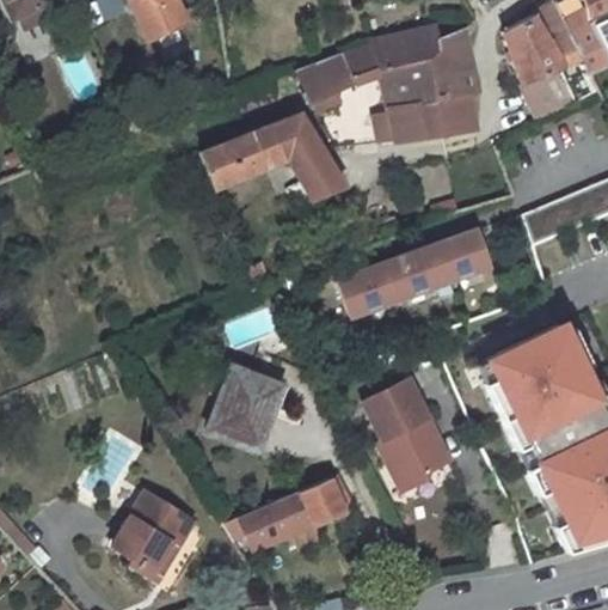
[(10,0),(17,13),(43,0),(10,0)]
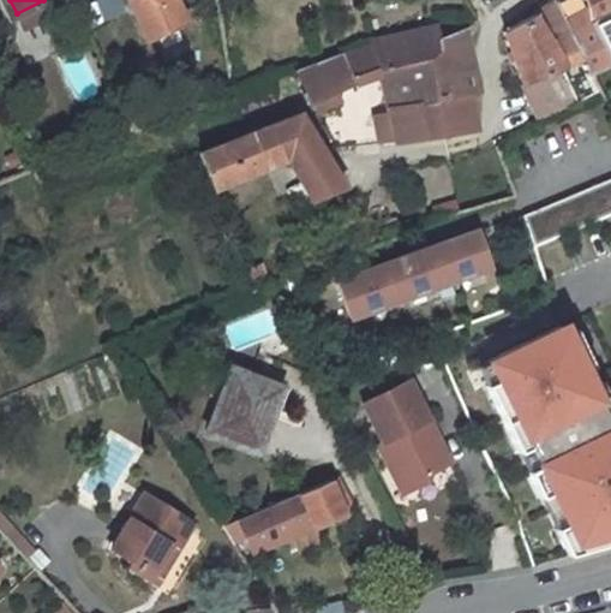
[(43,0),(17,13),(24,30),(57,15),(49,0),(43,0)]
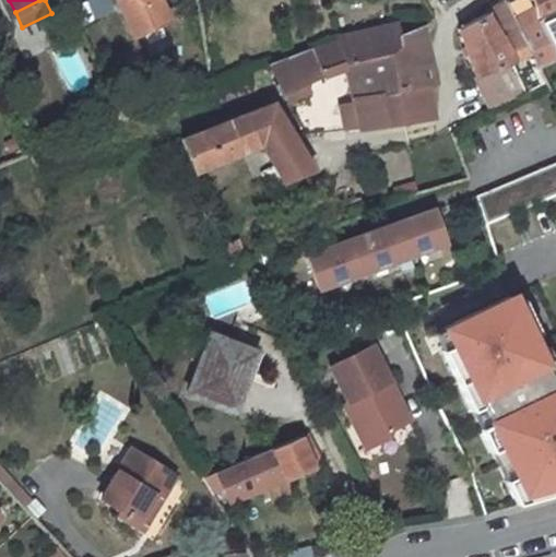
[(121,0),(138,34),(173,18),(165,0),(121,0)]
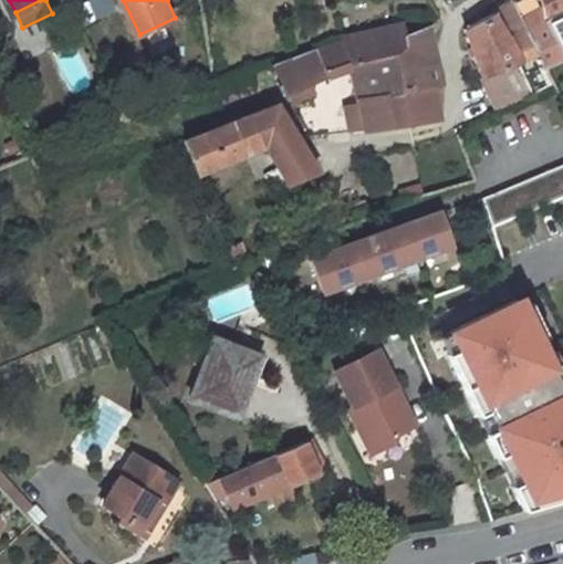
[(497,105),(553,83),(545,68),(527,25),(513,0),(496,9),(497,11),(521,62),(485,76),(497,105)]
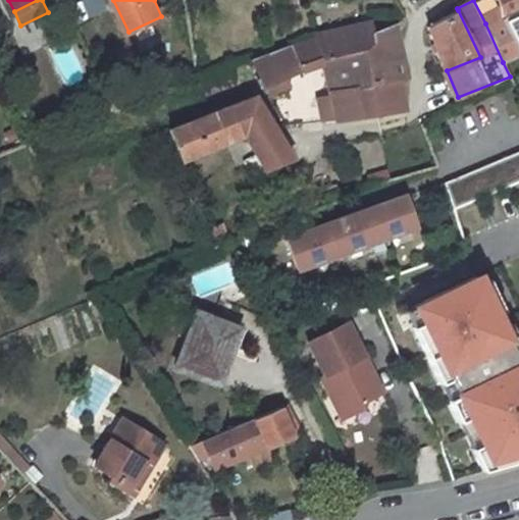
[(473,0),(485,23),(503,62),(518,55),(518,49),(504,17),(518,9),(518,0),(473,0)]
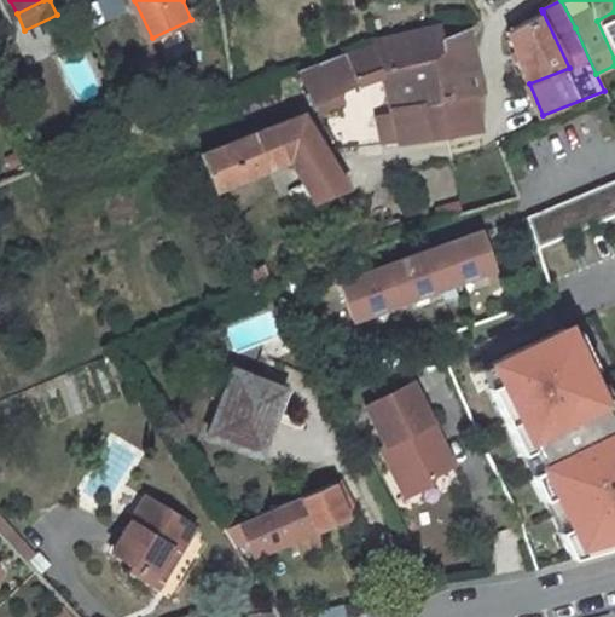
[(614,11),(597,21),(614,58),(614,11)]
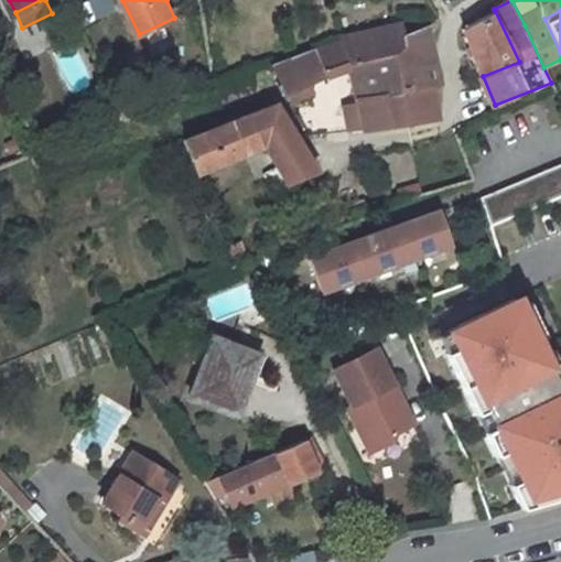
[(519,62),(495,11),(463,28),(483,76),(519,62)]
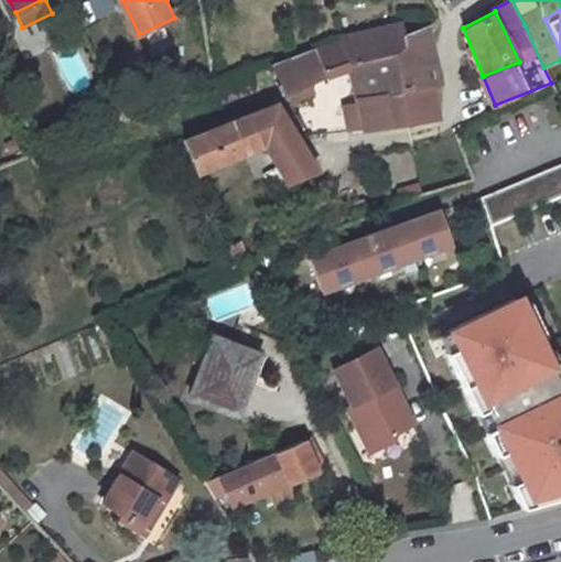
[(433,85),(446,83),(432,25),(406,34),(403,21),(342,36),(358,98),(360,98),(433,85)]
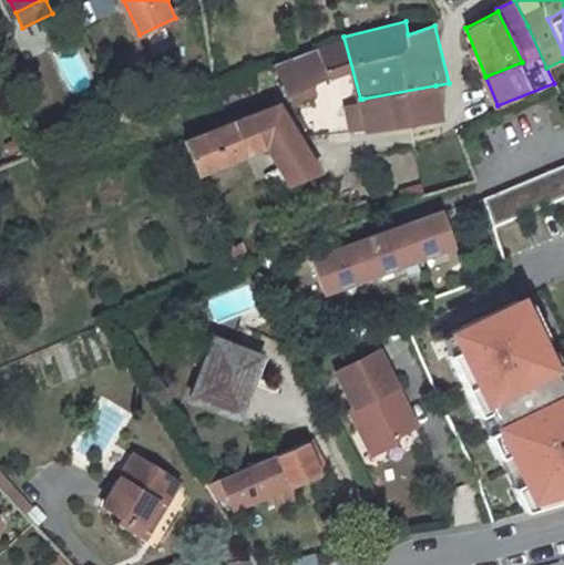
[(277,61),(276,61),(289,93),(291,92),(295,102),(317,92),(314,84),(329,76),(317,47),(277,61)]
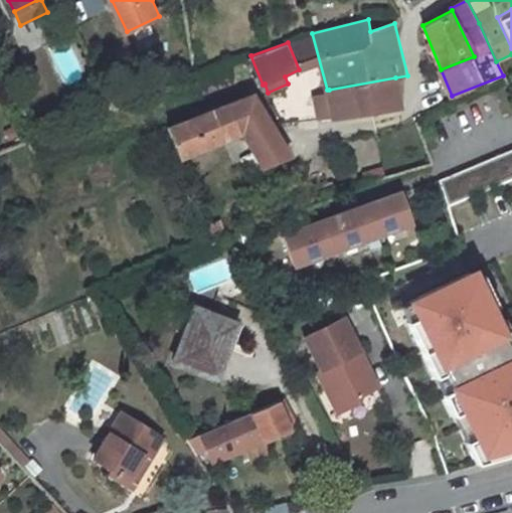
[(400,105),(395,77),(329,90),(333,116),(400,105)]
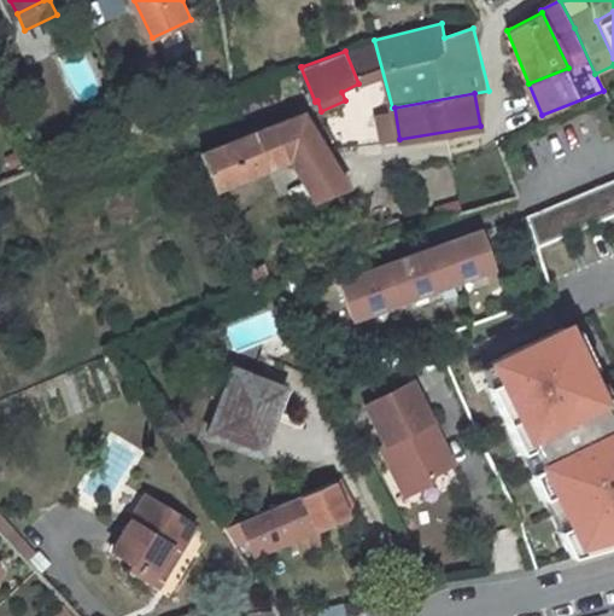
[(304,111),(203,152),(216,186),(291,157),(305,181),(291,187),(302,207),(350,187),(304,111)]
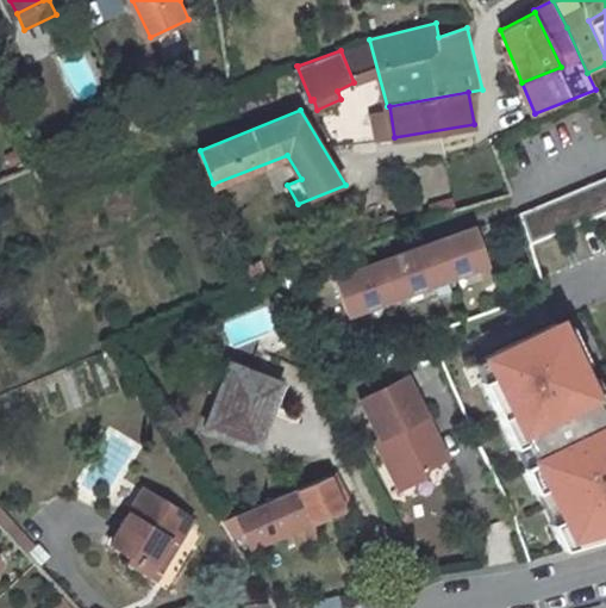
[(605,177),(518,215),(530,244),(605,211),(605,177)]
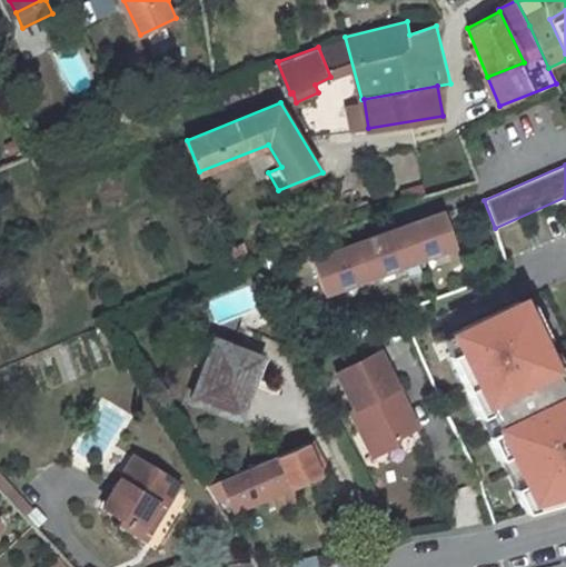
[(443,212),(313,259),(325,292),(406,262),(410,276),(423,271),(417,258),(454,245),(443,212)]
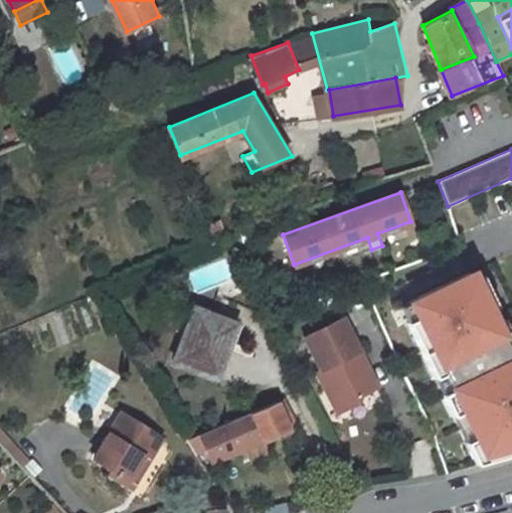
[(222,219),(206,225),(211,238),(227,232),(222,219)]
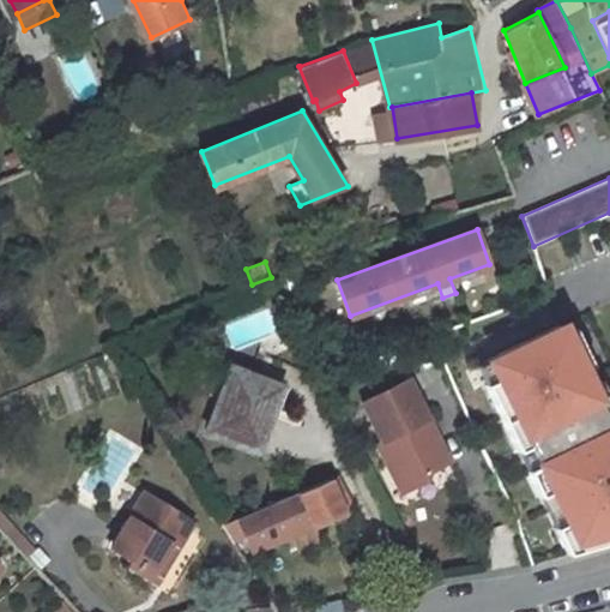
[(463,357),(484,407),(495,427),(519,479),(536,508),(556,556),(609,538),(609,431),(551,313),(463,357)]
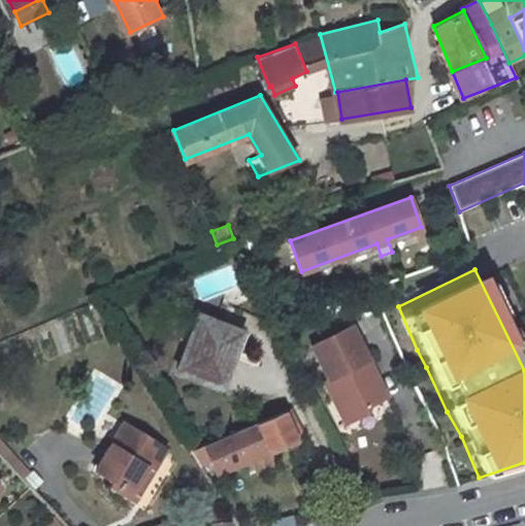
[(245,331),(200,313),(179,365),(224,384),(245,331)]
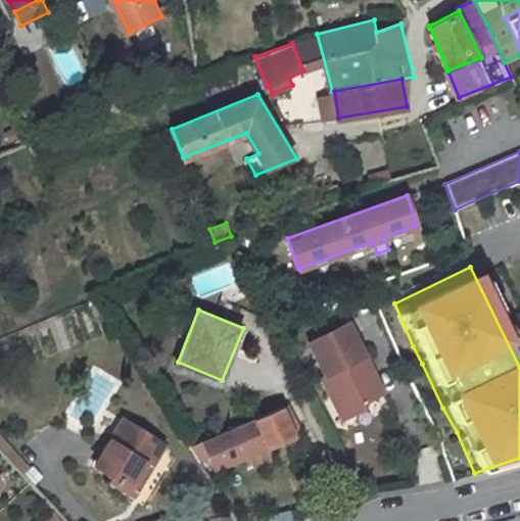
[(324,374),(345,417),(365,408),(367,401),(387,391),(374,365),(370,367),(365,356),(368,353),(350,321),(312,339),(328,373),(324,374)]
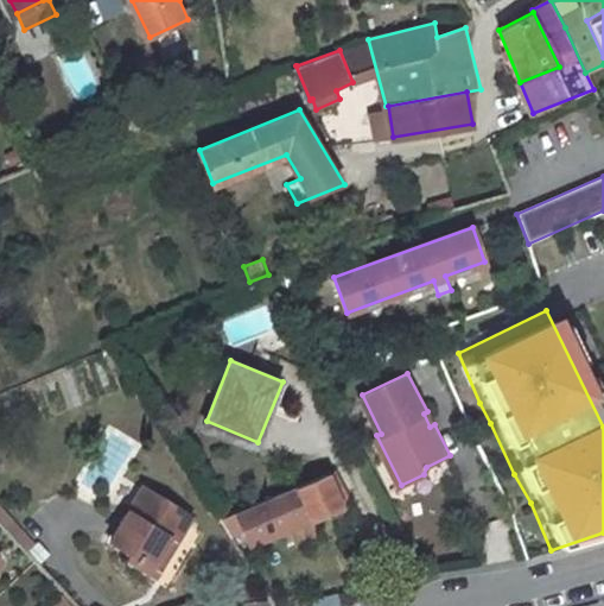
[(338,468),(239,510),(252,542),(355,499),(338,468)]
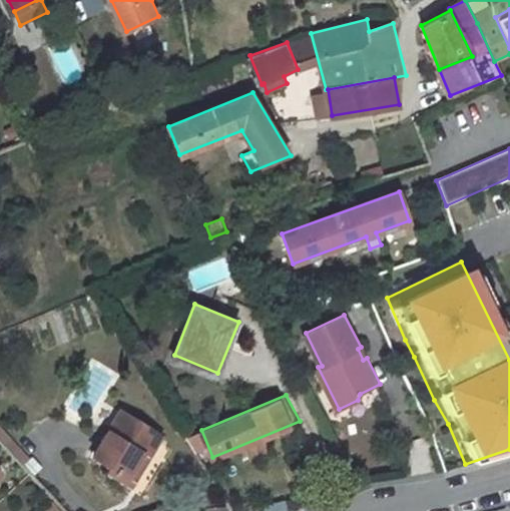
[(125,408),(98,453),(133,473),(150,445),(157,449),(167,433),(125,408)]
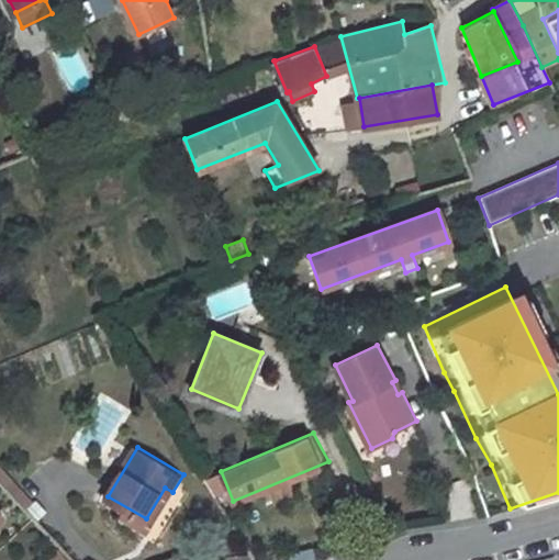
[(154,524),(172,492),(165,488),(146,518),(154,524)]
